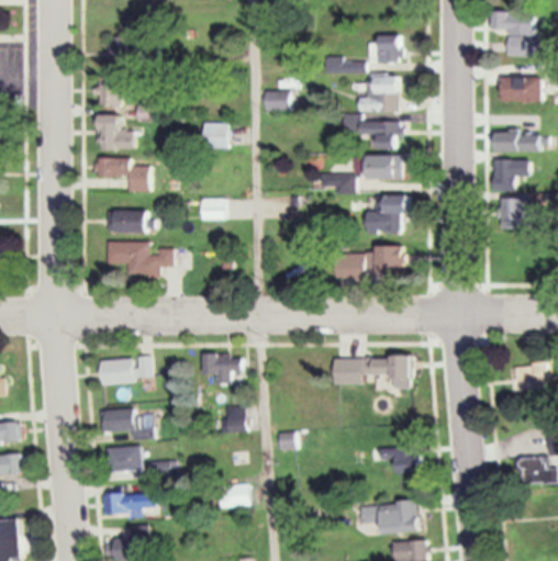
[(535,11),(491,11),(491,29),(505,29),(505,54),(534,55),(535,11)]
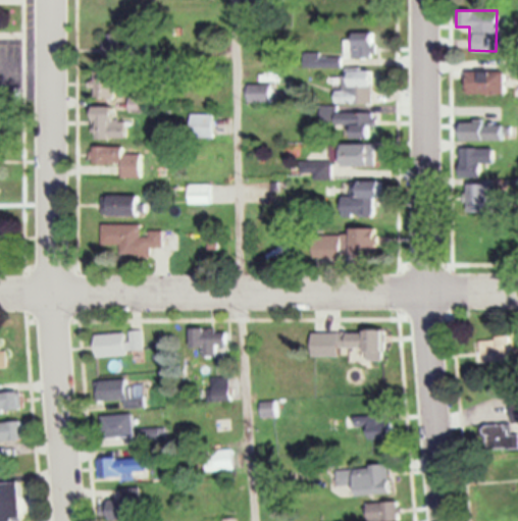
[(371,33),(350,33),(350,41),(342,41),(342,58),(371,58),(371,33)]
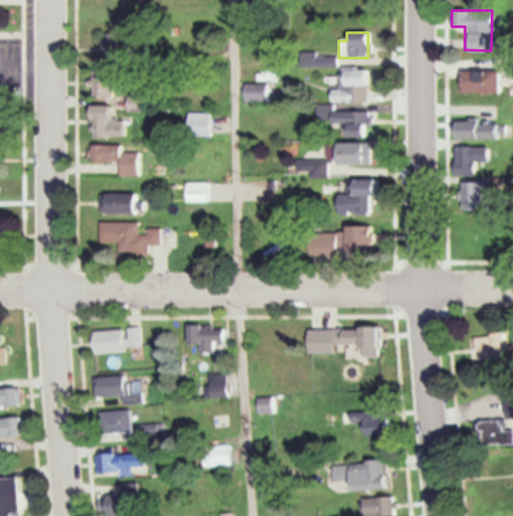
[(366,103),(366,67),(336,67),(336,89),(329,89),(329,103),(366,103)]
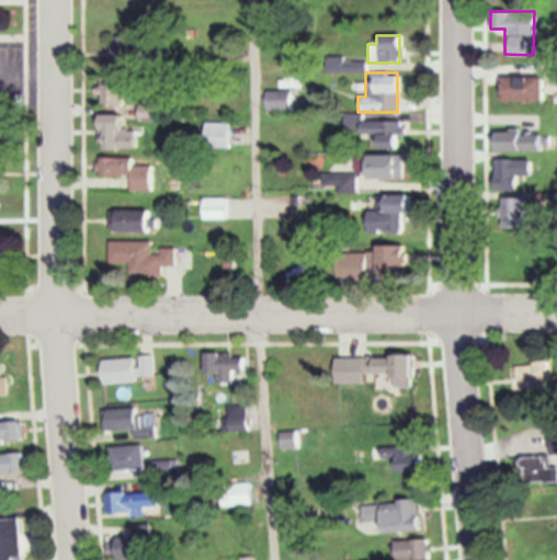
[(97,76),(97,106),(121,106),(121,76),(97,76)]
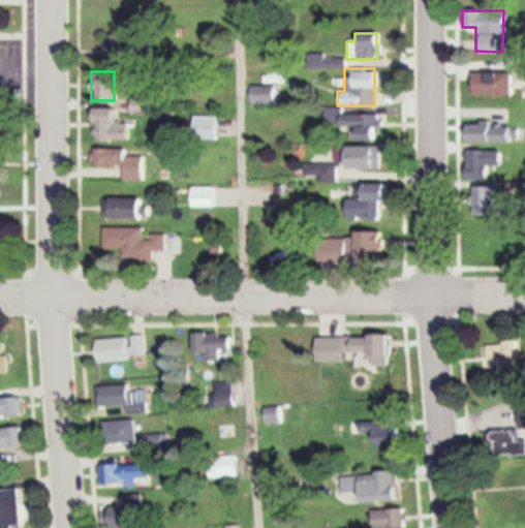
[(470,72),(470,95),(507,95),(507,72),(470,72)]
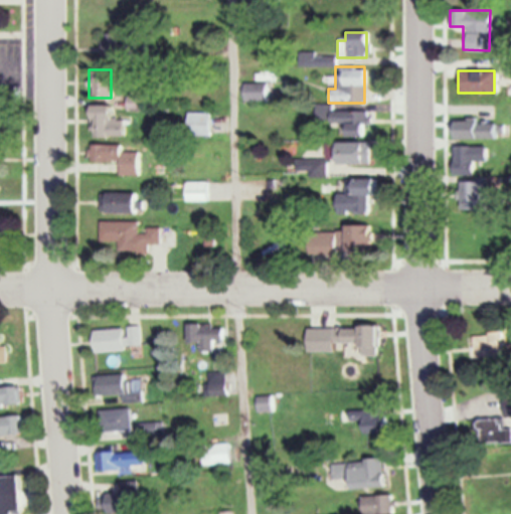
[(240,102),(267,102),(267,83),(240,83),(240,102)]
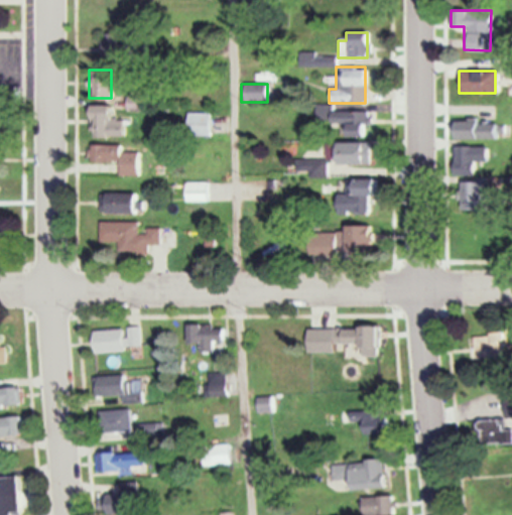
[(121,137),(121,119),(108,119),(108,105),(91,105),(91,137),(121,137)]
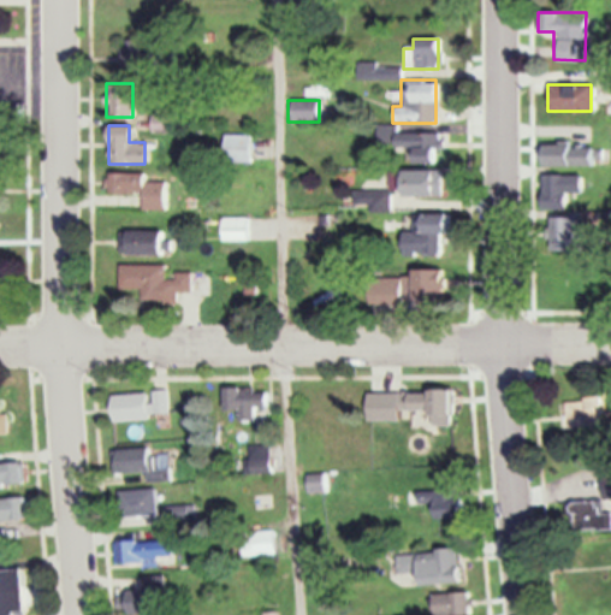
[(391,134),(391,147),(410,147),(410,164),(435,164),(435,134),(391,134)]
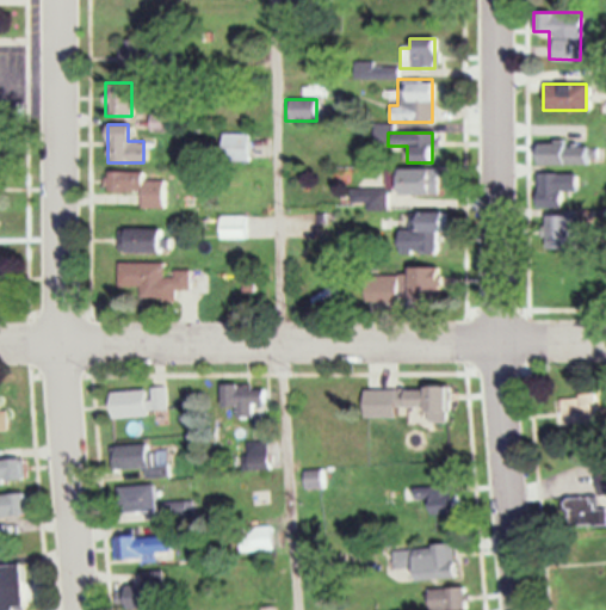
[(243,160),(243,134),(217,134),(217,159),(243,160)]
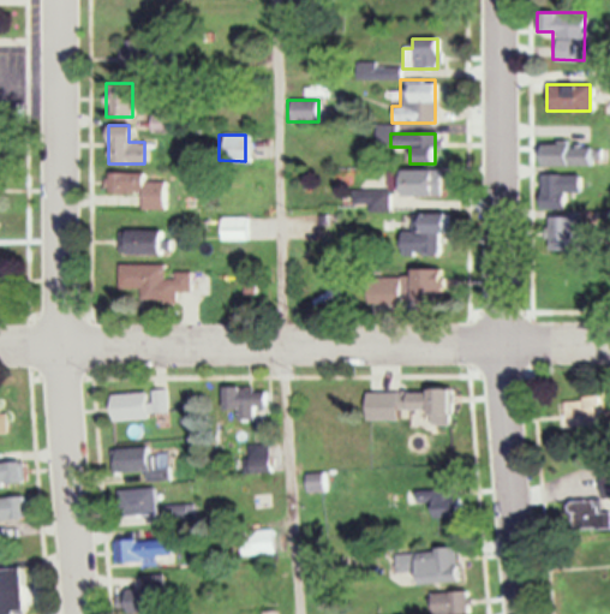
[(587,166),(587,145),(539,145),(539,166),(587,166)]
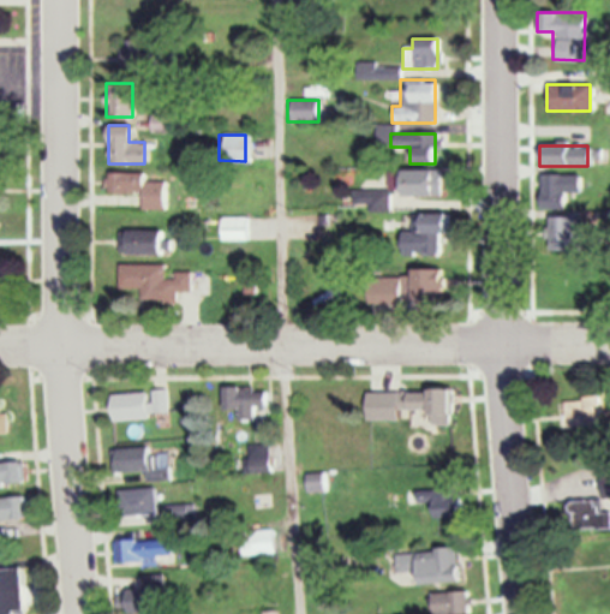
[(438,196),(438,170),(400,170),(400,196),(438,196)]
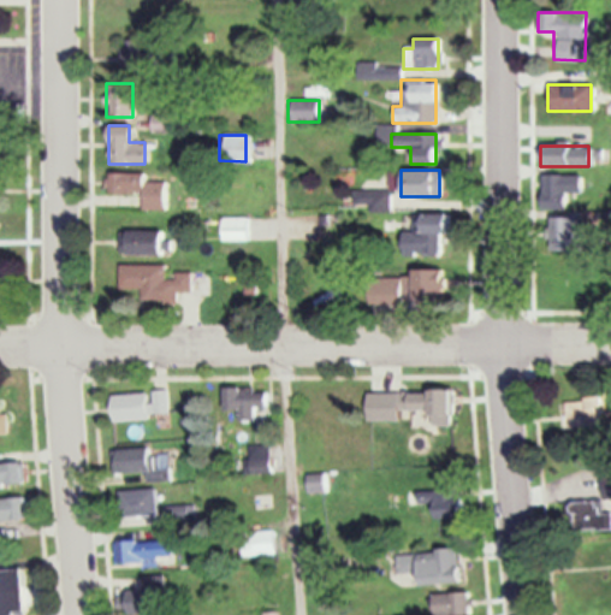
[(160,210),(160,182),(141,182),(141,173),(105,173),(105,194),(138,194),(138,210),(160,210)]
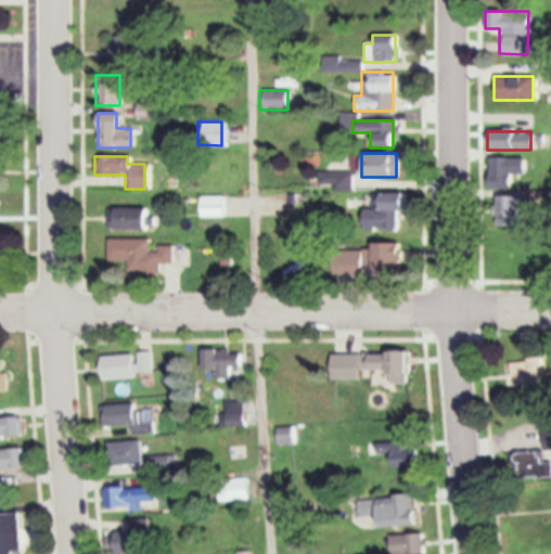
[(521,177),(521,158),(486,158),(486,189),(512,189),(512,177),(521,177)]
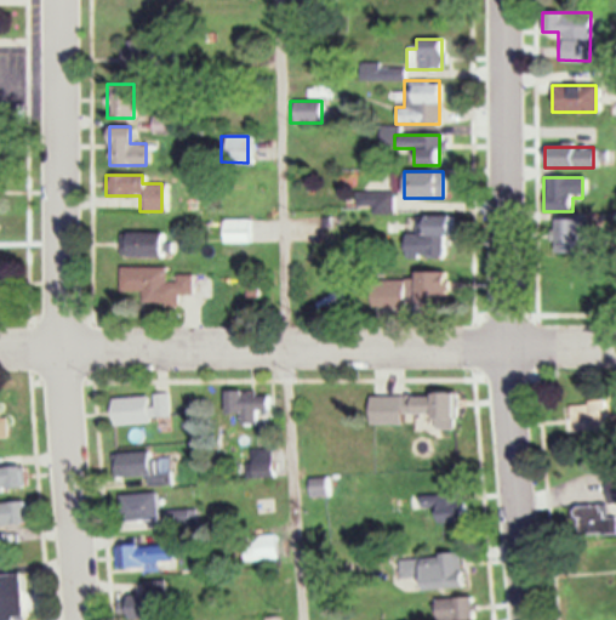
[(369,214),(389,214),(389,193),(353,193),(353,206),(369,206),(369,214)]
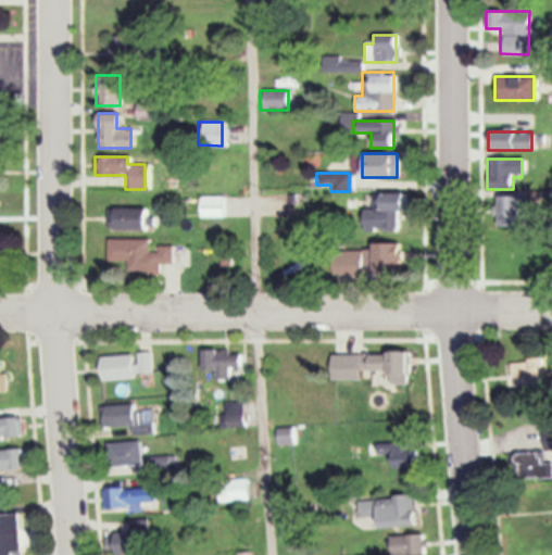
[(379,193),(379,210),(361,210),(361,231),(394,231),(394,212),(402,212),(402,193),(379,193)]
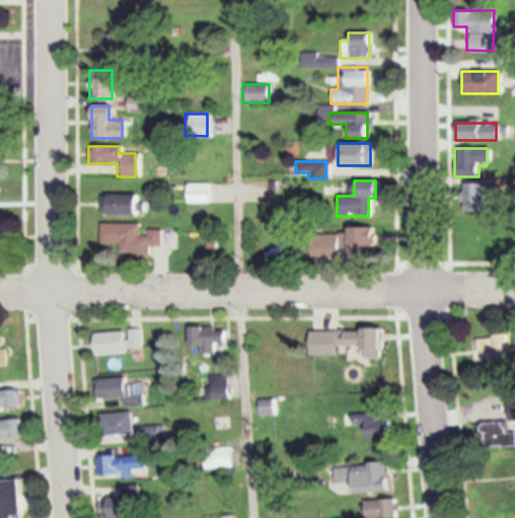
[(491,180),(462,180),(462,211),(491,211),(491,180)]
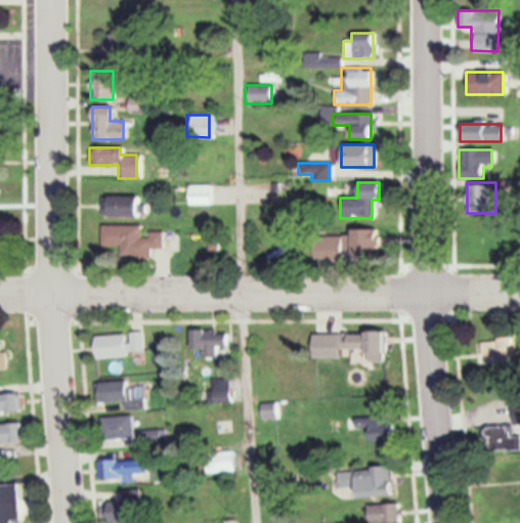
[(207,205),(207,185),(185,185),(185,205),(207,205)]
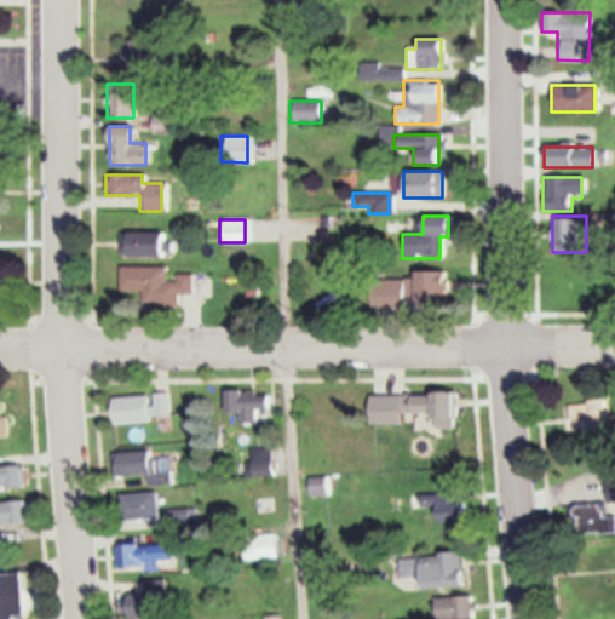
[(122,257),(164,257),(164,233),(122,233),(122,257)]
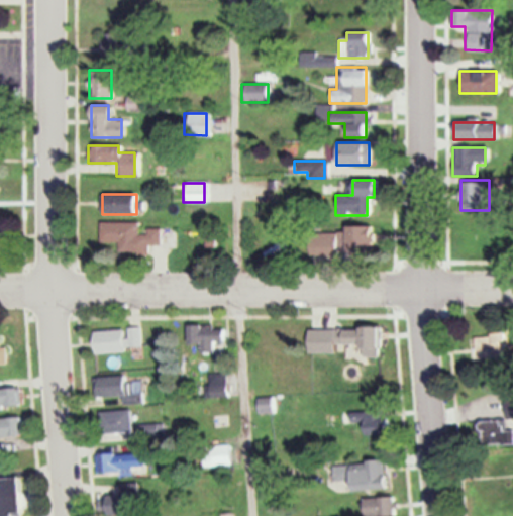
[(144,249),(144,245),(156,245),(156,228),(142,229),(142,234),(135,234),(134,222),(96,223),(96,250),(144,249)]
